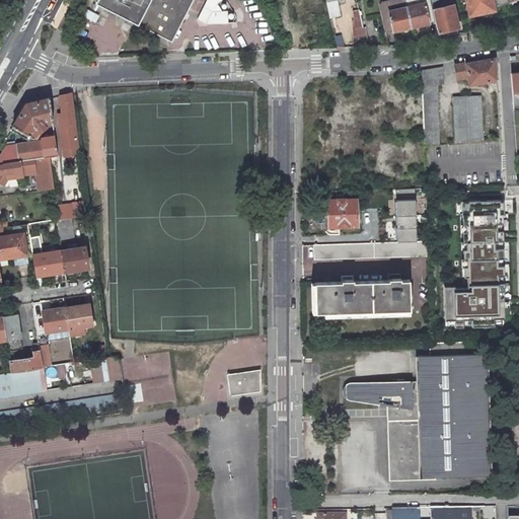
[(171,40),(192,0),(98,0),(97,2),(171,40)]
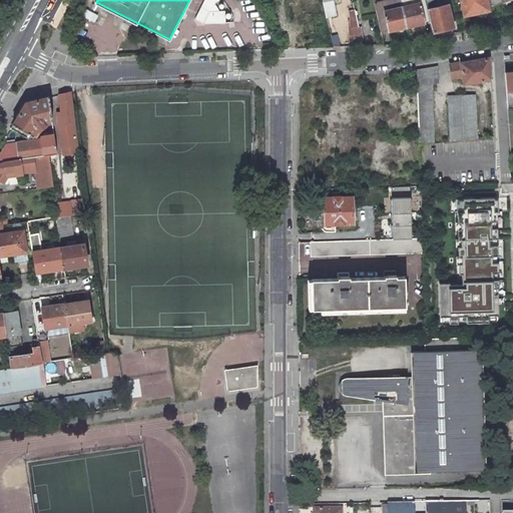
[(333,0),(329,0),(323,1),(327,18),(337,16),(333,0)]
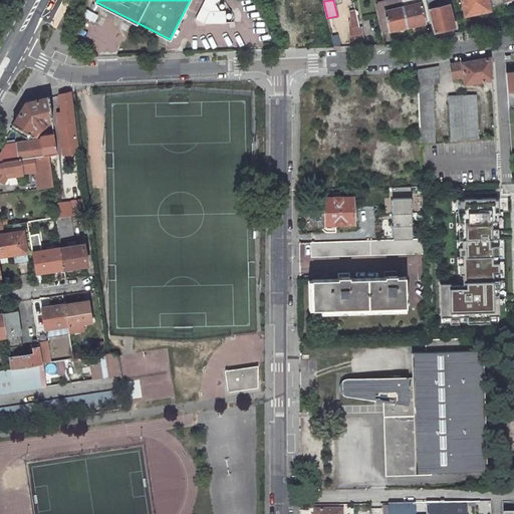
[(401,0),(391,0),(378,3),(378,4),(375,4),(377,10),(386,8),(387,11),(404,7),(402,2),(401,0)]
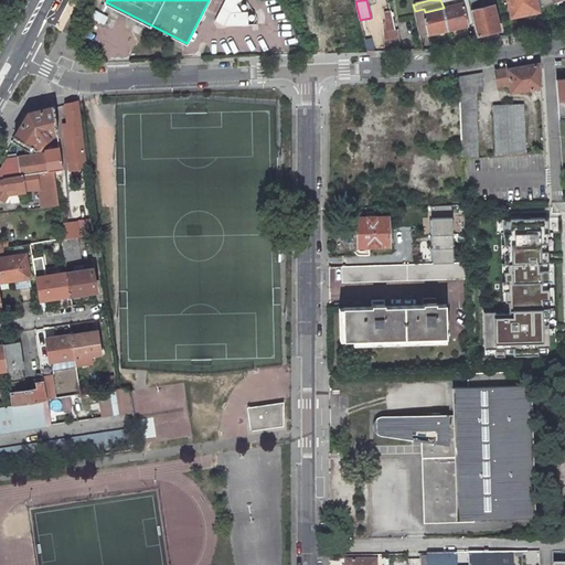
[(444,8),(448,29),(467,25),(461,3),(454,6),(452,0),(441,2),(444,8)]
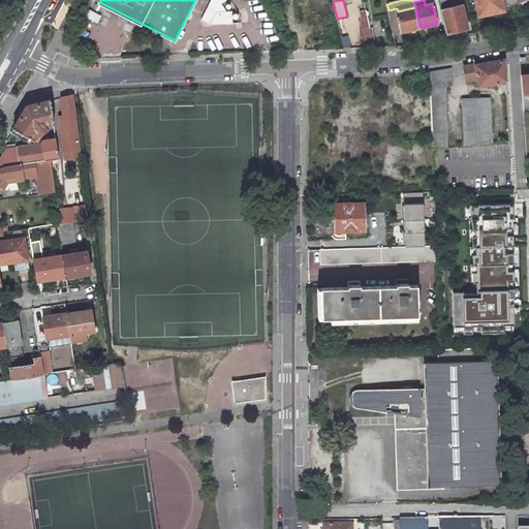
[(438,0),(431,0),(432,3),(437,24),(444,22),(441,9),(438,0)]
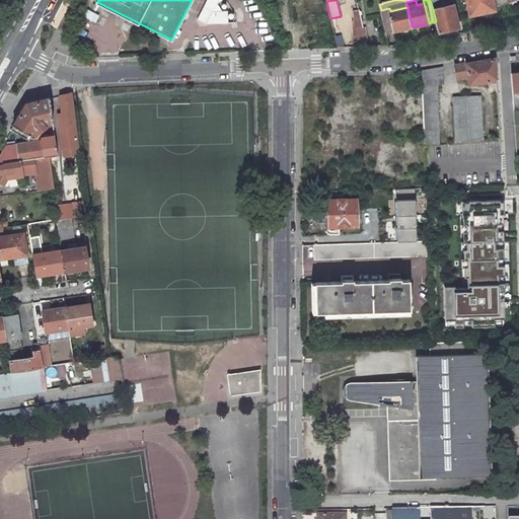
[(493,0),(466,0),(470,15),(495,10),(493,0)]
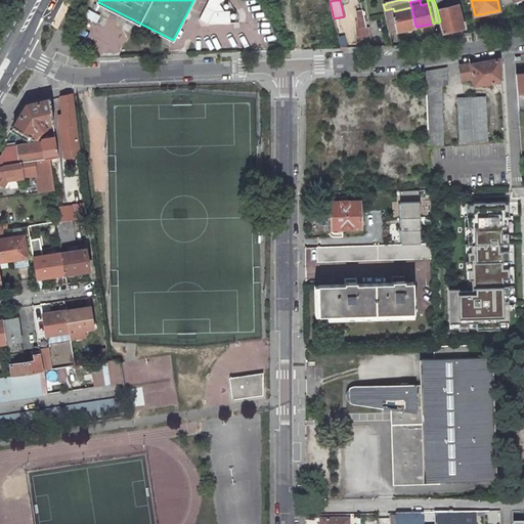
[(218,8),(208,3),(202,15),(200,18),(209,24),(230,23),(230,12),(215,12),(218,8)]
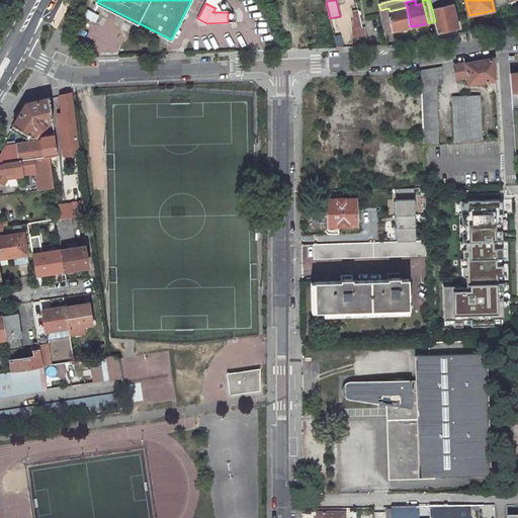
[(453,4),(432,9),(435,21),(437,32),(458,27),(453,4)]
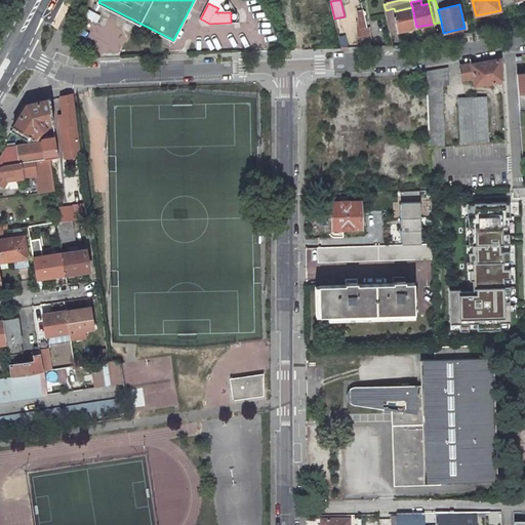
[(412,7),(395,11),(399,31),(416,27),(412,7)]
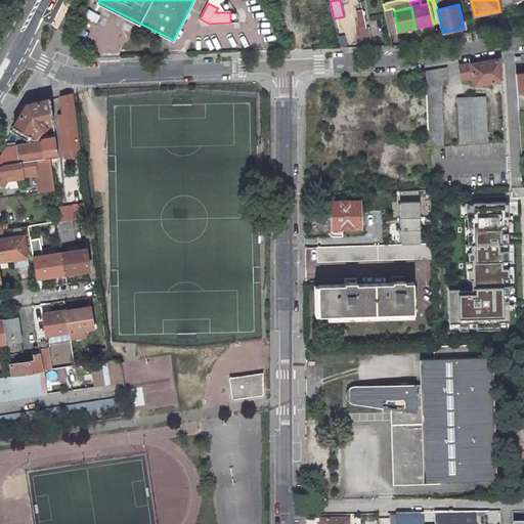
[(393,8),(385,10),(390,33),(398,31),(394,11),(393,8)]
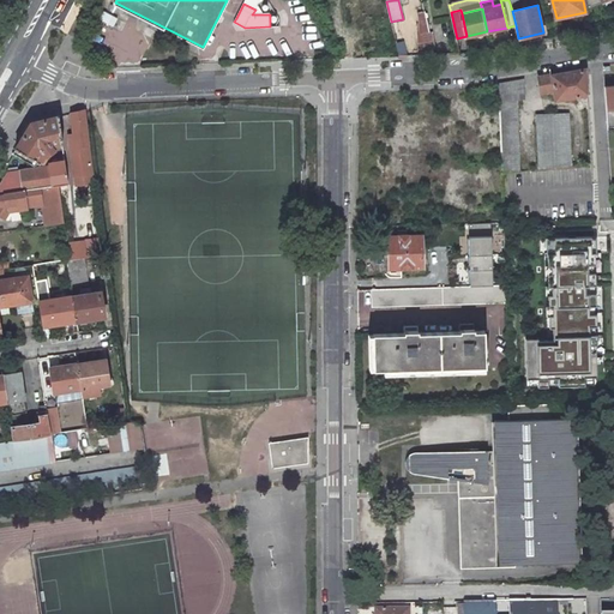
[(433,55),(432,47),(434,46),(431,31),(428,32),(423,12),(417,13),(420,35),(416,35),(417,55),(422,55),(433,55)]
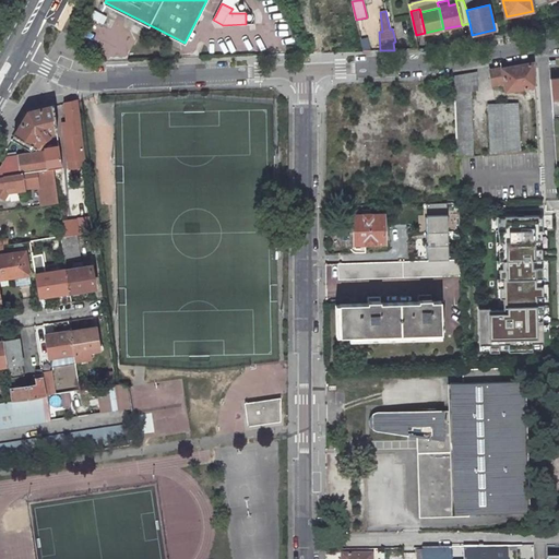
[(368,38),(360,40),(363,51),(370,51),(368,38)]
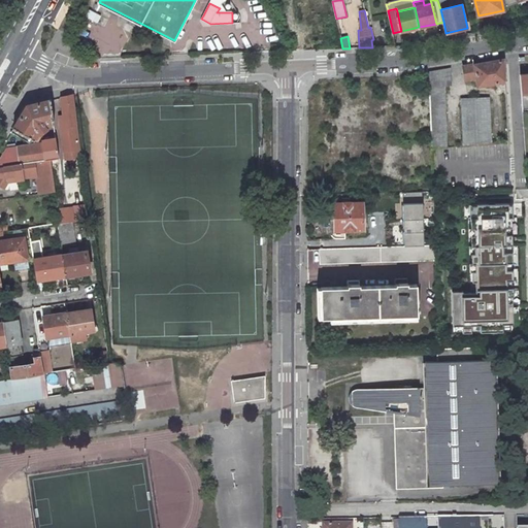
[(503,59),(463,66),(465,80),(475,78),(477,87),(504,81),(503,59)]
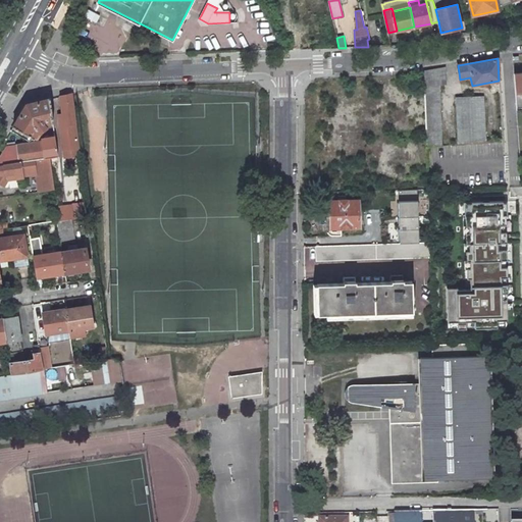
[(446,67),(423,71),(424,90),(426,128),(427,148),(442,146),(439,86),(447,85),(446,67)]
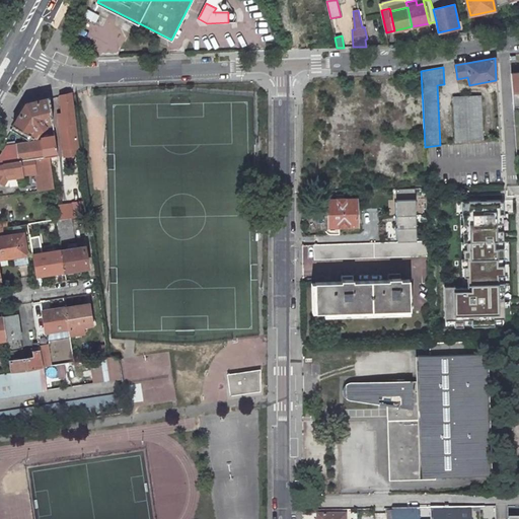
[(75,123),(71,92),(62,95),(61,95),(64,112),(59,114),(65,149),(79,147),(76,127),(75,123)]
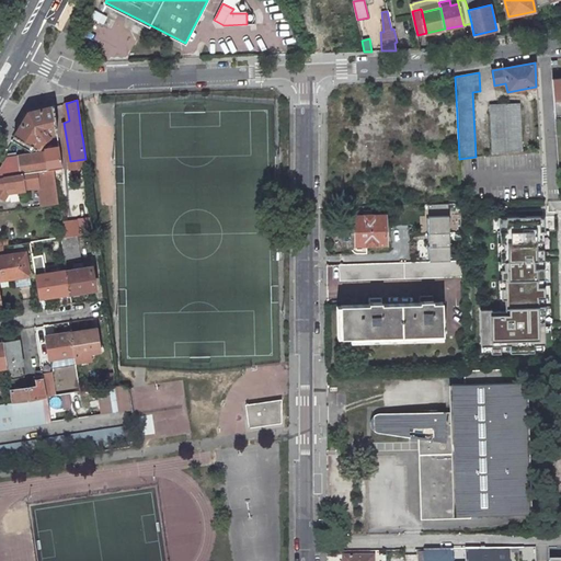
[(519,104),(490,105),(493,153),(523,152),(519,104)]
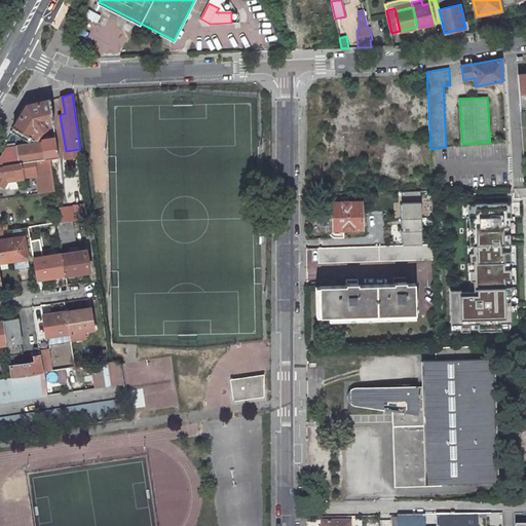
[(50,100),(27,105),(17,120),(13,127),(34,140),(45,128),(46,126),(45,125),(53,123),(50,100)]
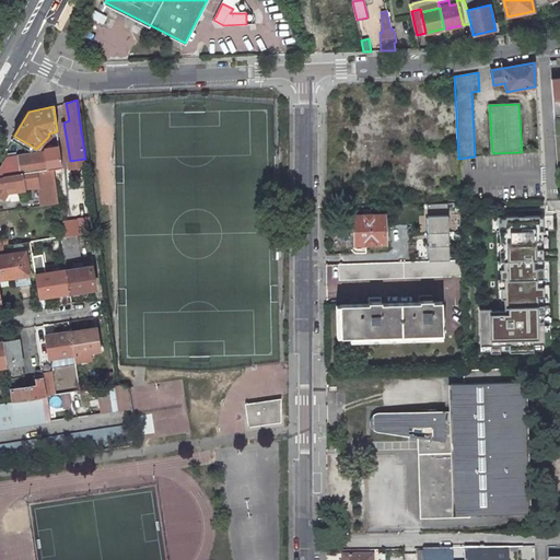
[(50,151),(53,170),(54,168),(62,167),(60,149),(59,147),(49,148),(50,151)]
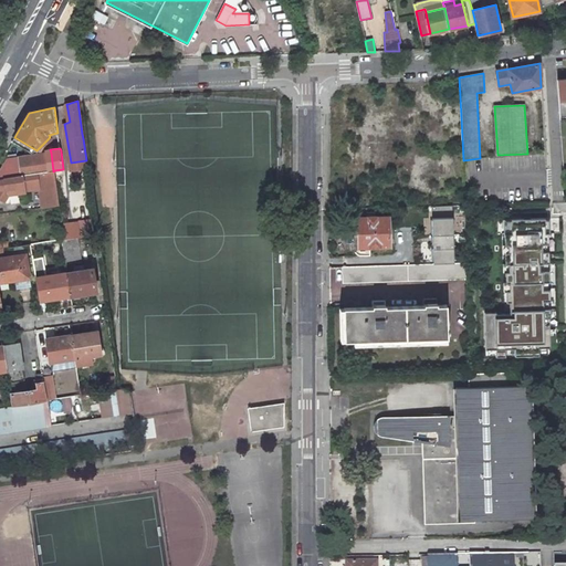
[(7,159),(0,169),(0,178),(53,171),(51,153),(33,155),(7,159)]
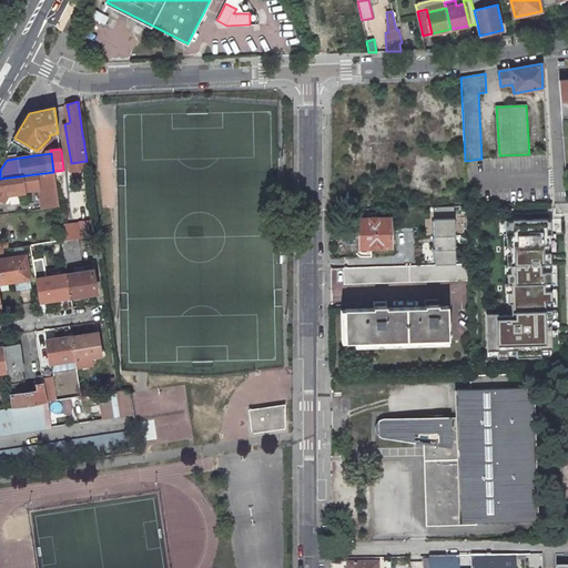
[(0,200),(3,202),(8,195),(26,193),(24,191),(39,189),(42,209),(59,205),(57,185),(54,171),(53,172),(0,179),(0,200)]
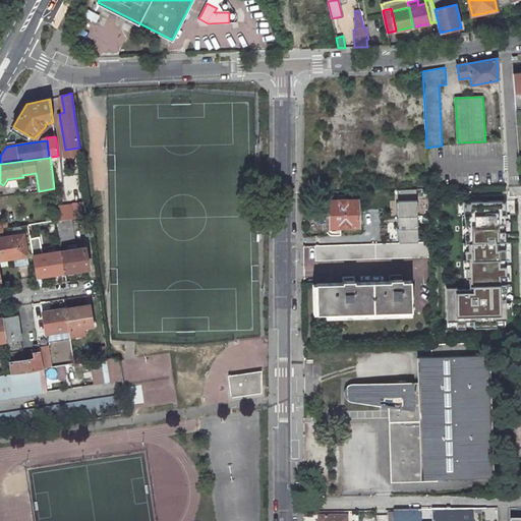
[(397,189),(398,241),(418,240),(416,189),(397,189)]
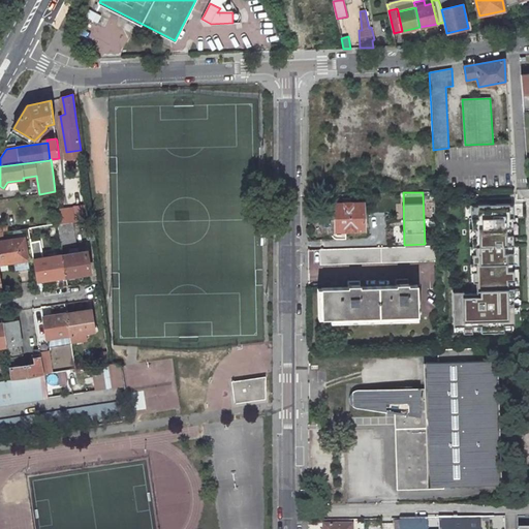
[(364,203),(335,204),(336,231),(364,230),(364,203)]
